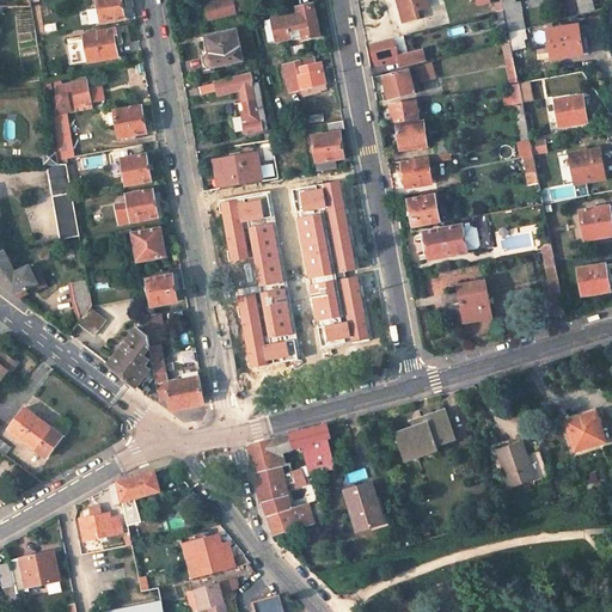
[(122,0),(98,0),(103,23),(126,19),(122,0)]
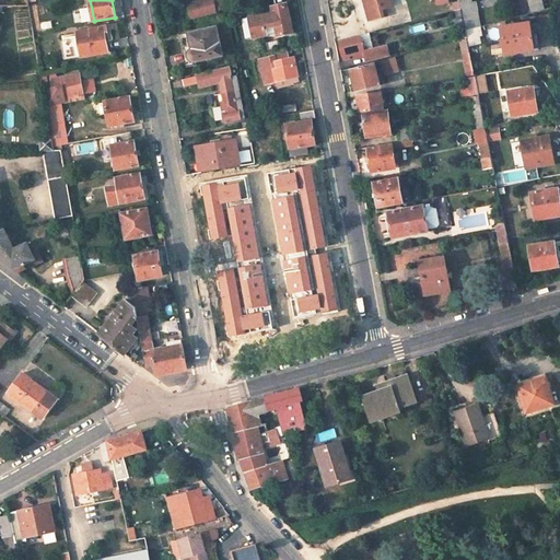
[(213,0),(202,0),(186,3),(188,16),(216,11),(213,0)]
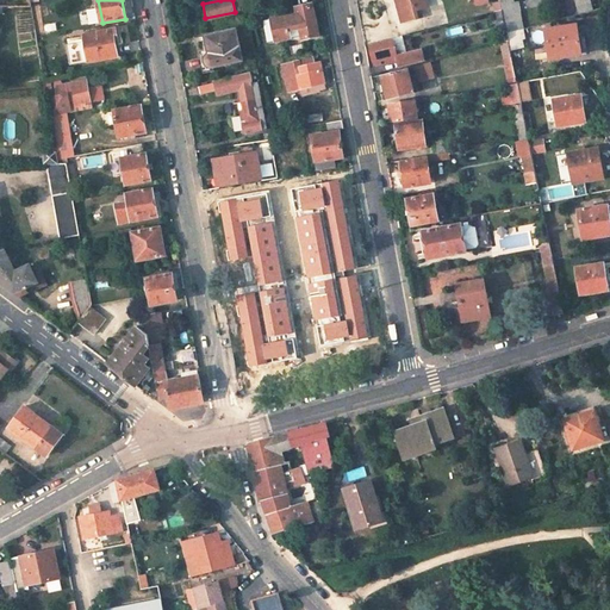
[(385,0),(390,16),(399,12),(396,0),(385,0)]
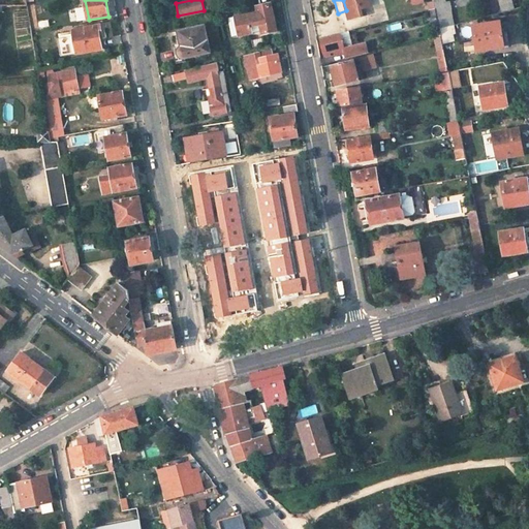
[(348,0),(349,3),(345,4),(349,20),(363,17),(366,11),(365,8),(375,5),(373,0),(348,0)]
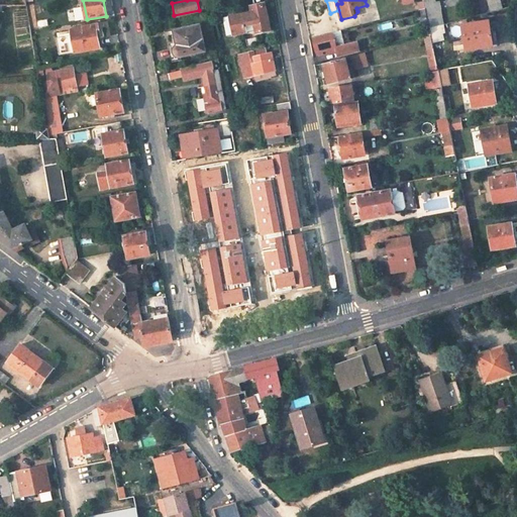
[(424,0),(426,8),(430,27),(443,24),(438,1),(434,2),(433,0),(424,0)]
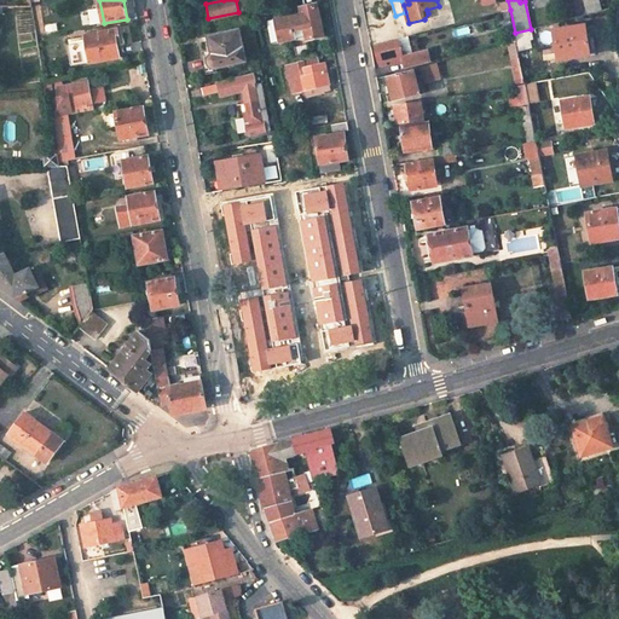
[(603,0),(582,0),(586,15),(607,9),(603,0)]
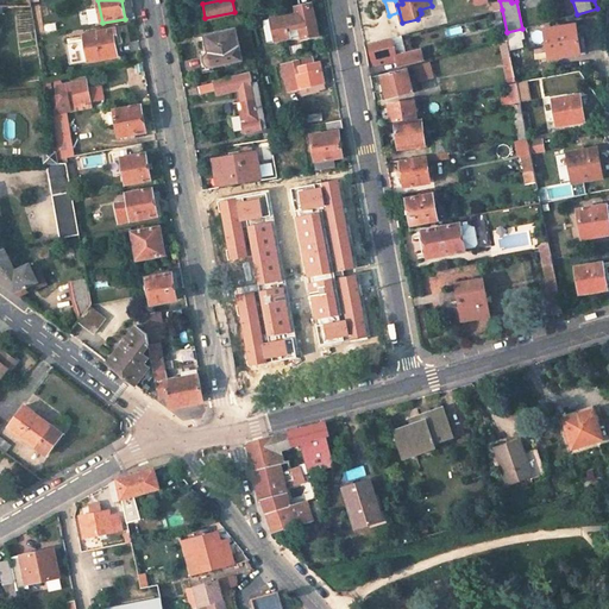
[(312,5),(297,8),(297,11),(282,14),(282,17),(272,19),(276,39),(292,37),(290,29),(301,26),(303,37),(318,35),(312,5)]
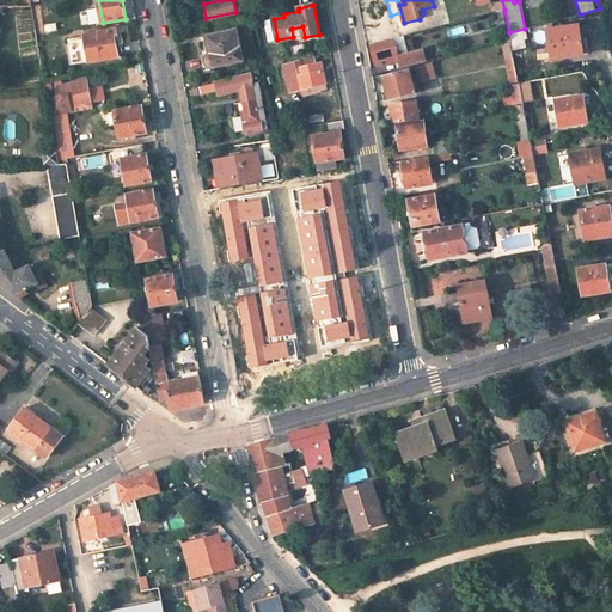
[(509,32),(505,10),(497,11),(503,43),(510,42),(509,32)]
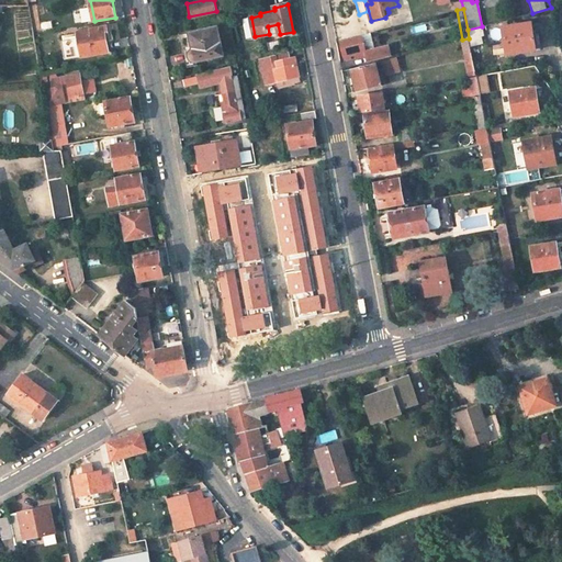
[(531,23),(503,26),(505,53),(529,51),(529,44),(528,36),(532,36),(531,23)]
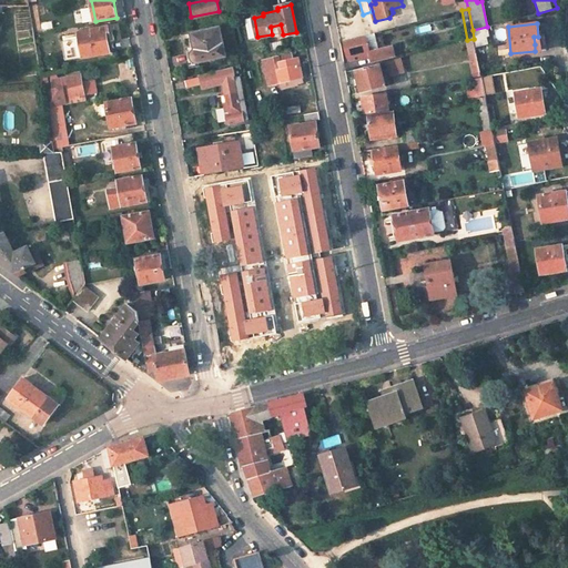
[(220,26),(193,32),(199,54),(195,56),(195,59),(196,61),(199,62),(227,54),(220,26)]
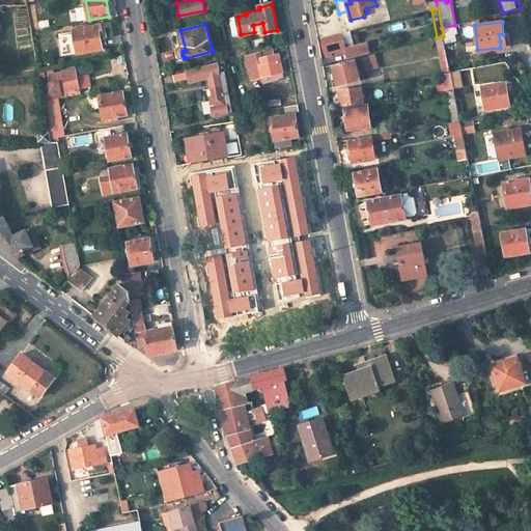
[(76,35),(60,38),(63,56),(104,49),(102,38),(109,37),(107,28),(103,29),(102,25),(75,30),(76,35)]
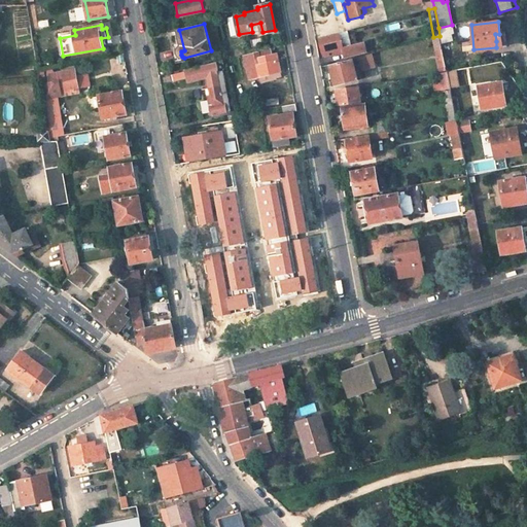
[(342,34),(322,39),(324,53),(334,50),(335,54),(344,51),(344,47),(349,46),(352,59),(367,55),(365,46),(357,48),(356,43),(353,44),(350,30),(342,32),(342,34)]
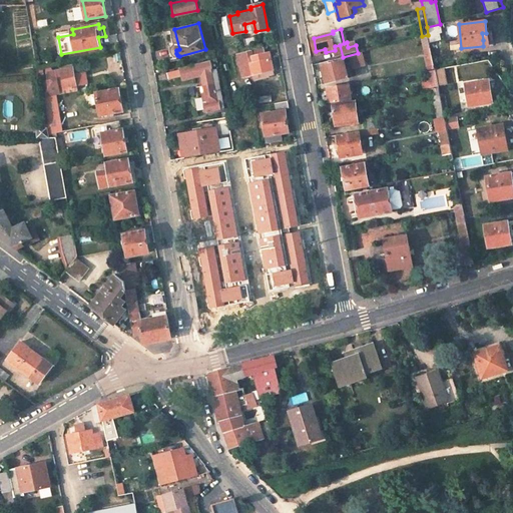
[(435,69),(430,43),(428,35),(422,36),(429,70),(435,69)]
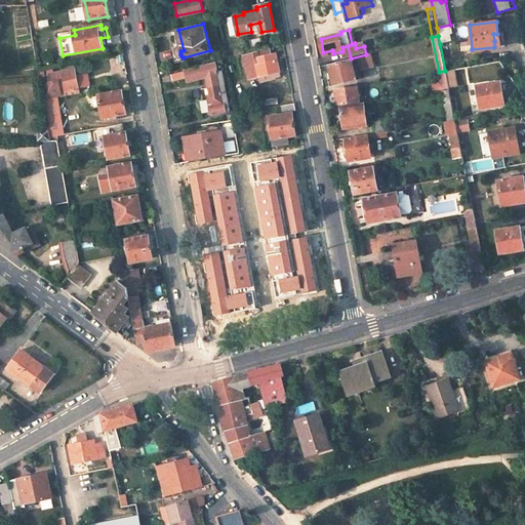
[(269,50),(244,55),(249,78),(258,76),(278,72),(279,72),(275,53),(270,55),(269,50)]
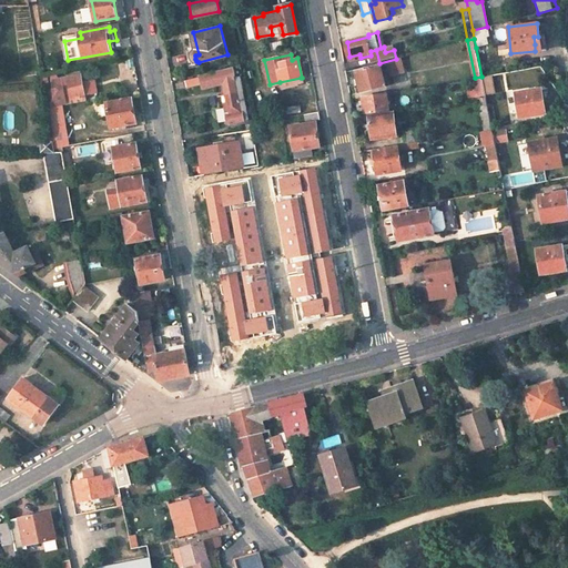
[(379,63),(356,69),(362,93),(386,87),(382,69),(397,64),(396,59),(379,63)]
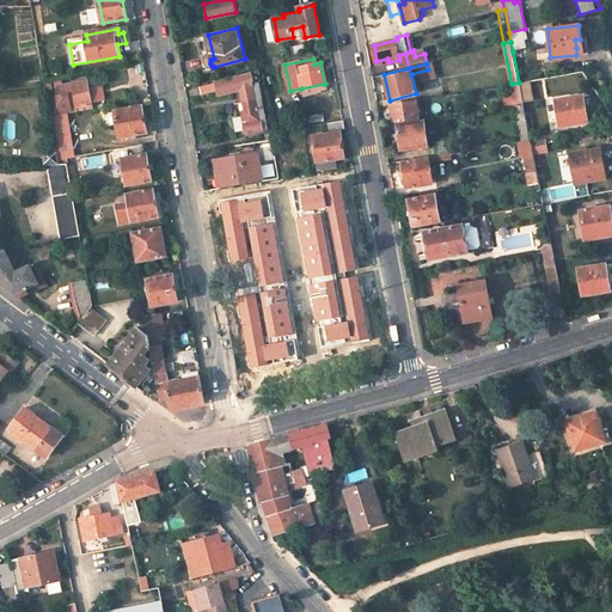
[(249,72),(224,79),(225,83),(232,81),(233,86),(239,84),(243,103),(254,101),(249,72)]
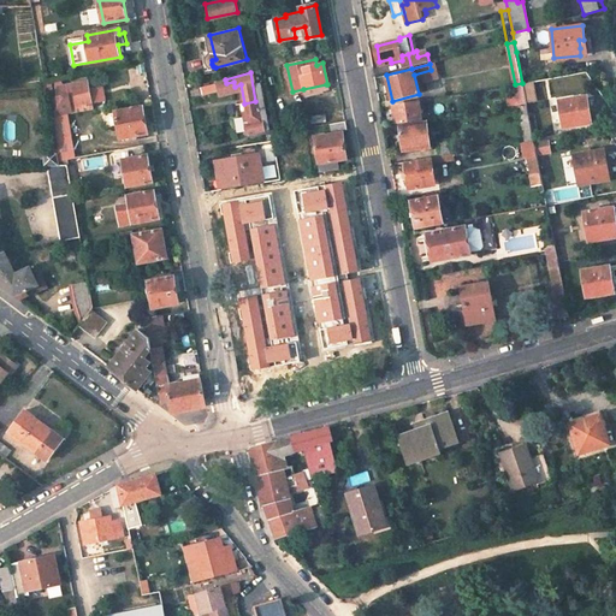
[(433,98),(448,94),(446,84),(446,78),(431,82),(432,88),(433,98)]
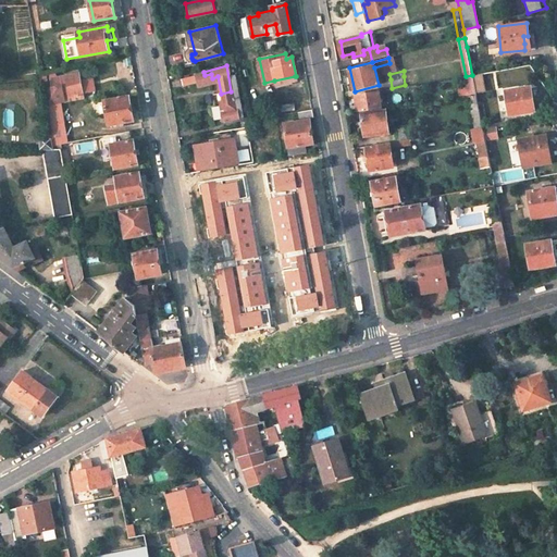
[(81,78),(81,74),(56,78),(57,87),(45,90),(48,106),(62,103),(85,98),(83,88),(81,78)]
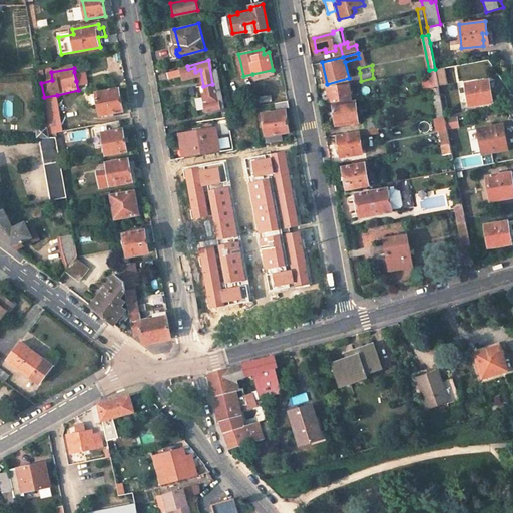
[(182,69),(169,72),(170,79),(184,76),(182,69)]
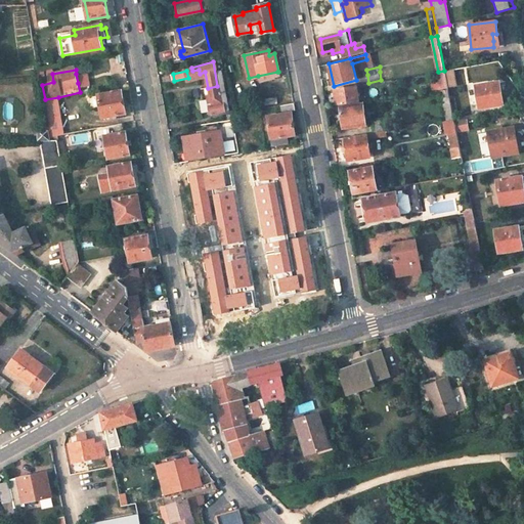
[(436,73),(439,90),(441,90),(447,89),(444,71),(438,72),(436,73)]
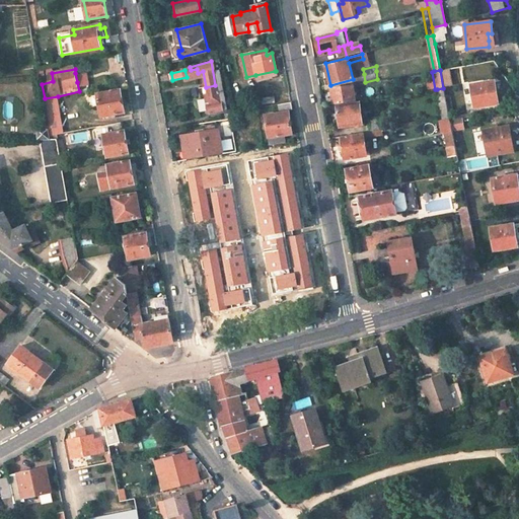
[(256,80),(272,77),(271,75),(276,74),(275,71),(255,75),(256,80)]
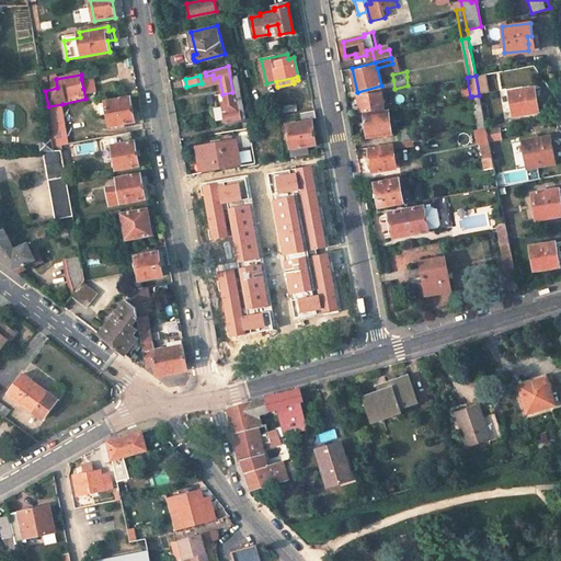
[(533,89),(508,93),(513,117),(537,113),(535,101),(533,89)]
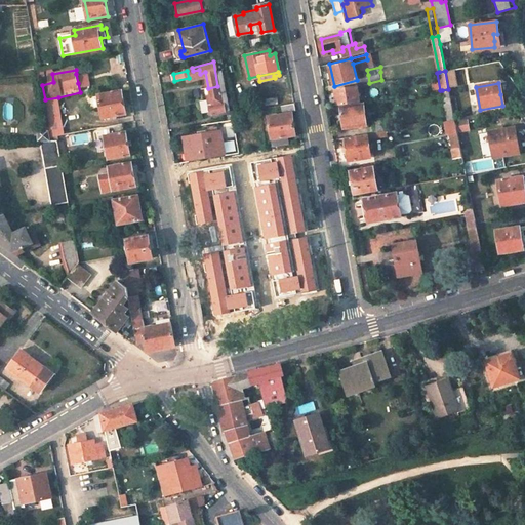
[(217,86),(208,88),(211,104),(209,105),(210,114),(228,110),(225,92),(218,93),(217,86)]
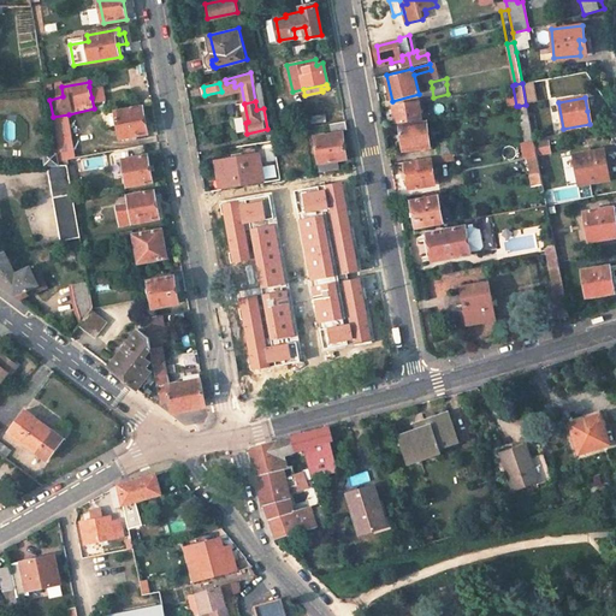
[(420,102),(394,105),(396,123),(422,119),(420,102)]
